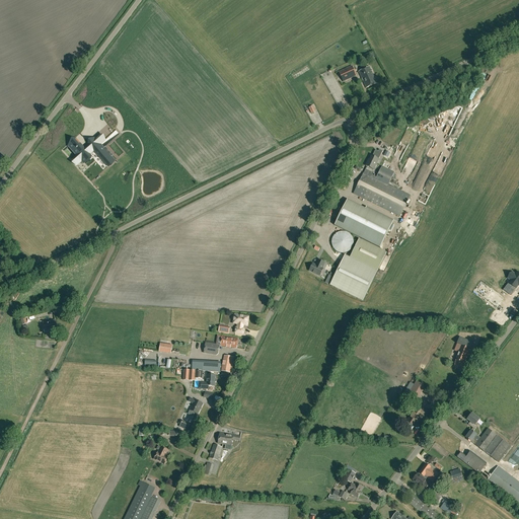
[(343,82),(356,76),(352,66),(339,72),(343,82)]
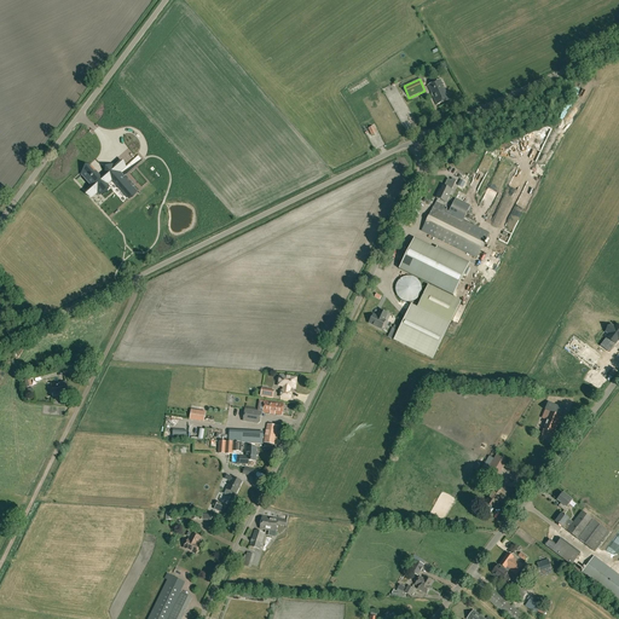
[(437,105),(450,99),(440,80),(428,86),(437,105)]
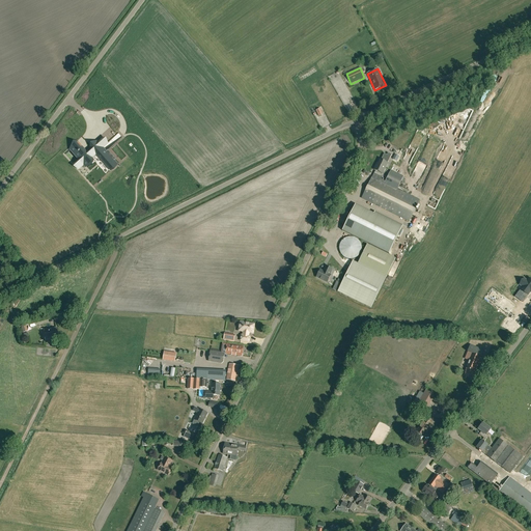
[(92,159),(90,158),(95,152),(111,170),(116,165),(113,162),(115,160),(108,150),(105,152),(96,142),(90,147),(91,148),(86,152),(82,148),(80,149),(76,144),(71,148),(86,166),(91,162),(90,161),(92,159)]
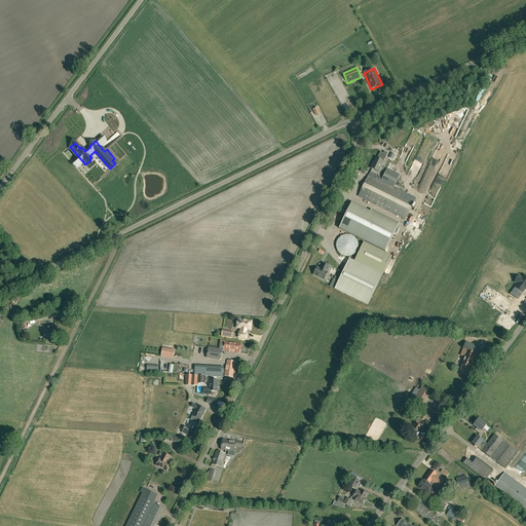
[(372,165),(379,168),(385,159),(378,155),(372,165)]
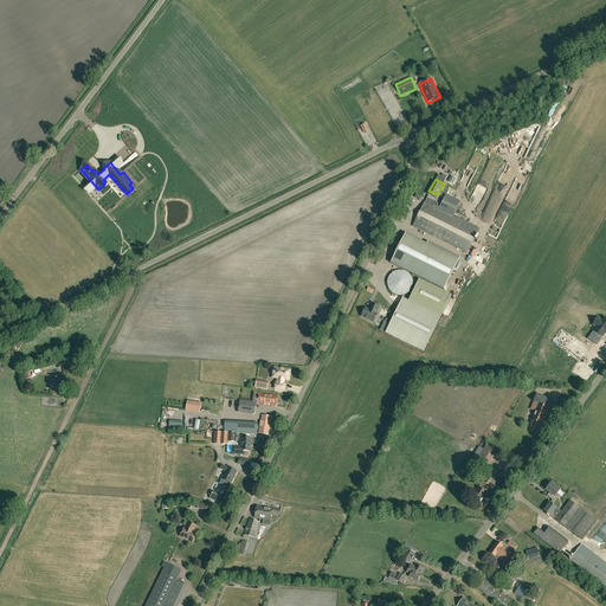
[(489,182),(478,180),(477,184),(479,185),(477,192),(485,194),(489,182)]
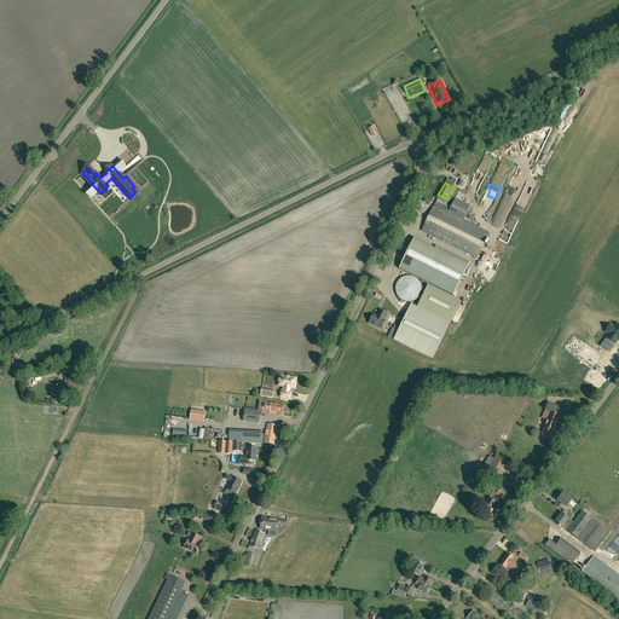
[(63,192),(64,190),(58,187),(55,196),(59,198),(61,195),(67,197),(69,195),(63,192)]
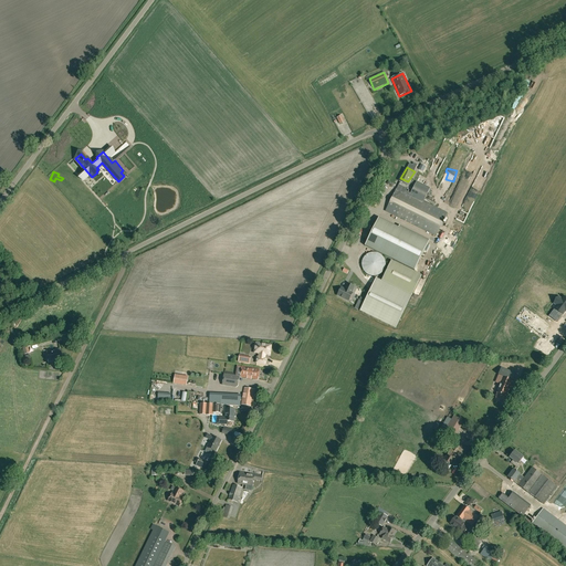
[(397,188),(386,211),(437,236),(448,213),(423,201),(430,188),(417,181),(410,194),(406,191),(405,191),(404,192),(397,188)]
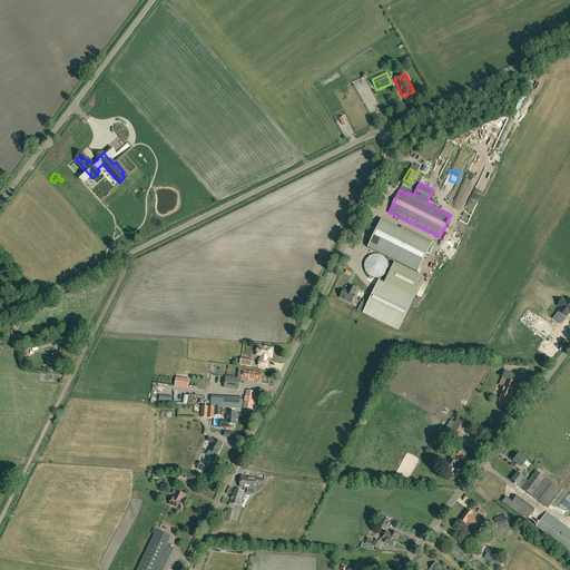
[(41,188),(49,194),(52,189),(43,184),(41,188)]
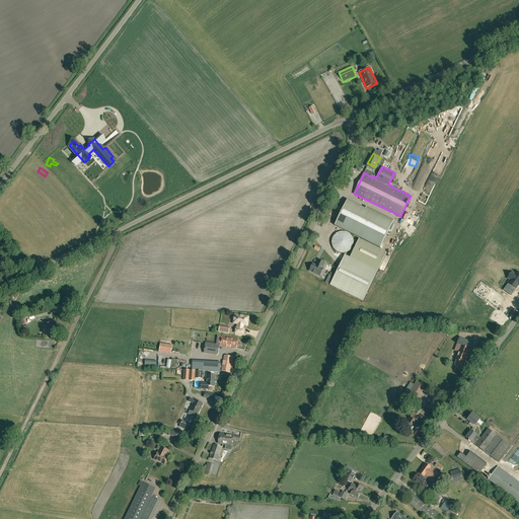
[(60,182),(63,180),(56,173),(54,175),(60,182)]
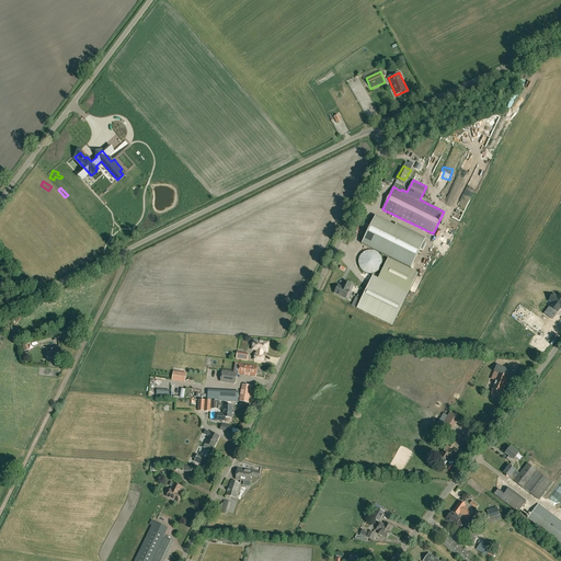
[(52,203),(55,206),(63,198),(59,195),(52,203)]
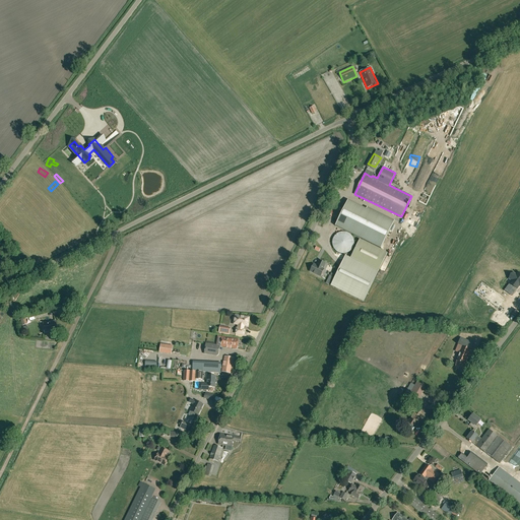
[(361,221),(367,209),(347,200),(335,225),(381,249),(388,236),(361,221)]
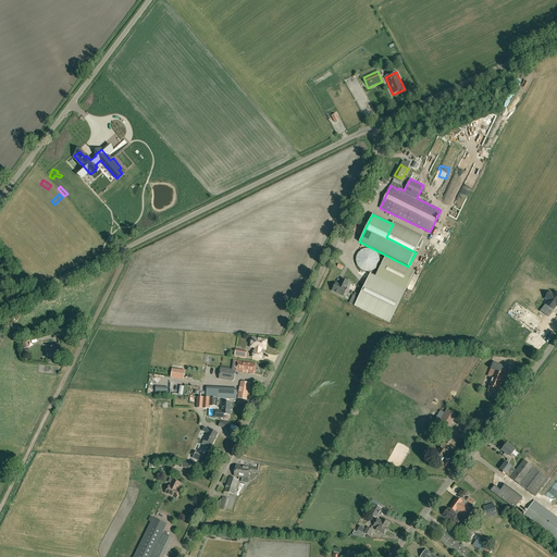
[(356,257),(356,260),(356,263),(357,265),(359,269),(361,271),(364,271),(368,272),(371,271),(373,271),(375,269),(378,265),(379,263),(380,260),(379,257),(378,255),(375,251),(373,250),(371,249),(368,248),(364,249),(361,250),(359,251),(357,255),(356,257)]
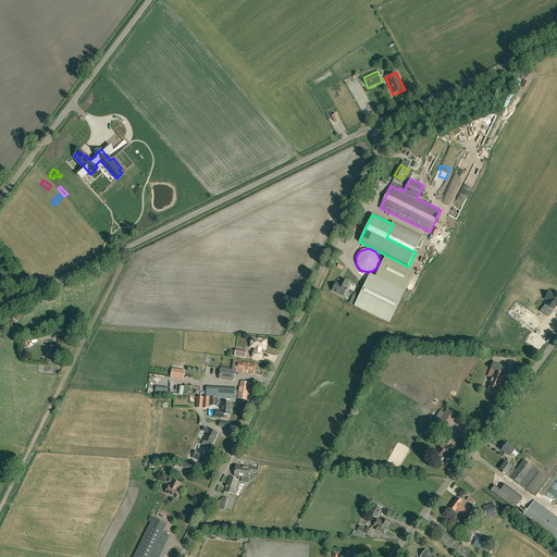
[(385,256),(375,276),(370,273),(355,306),(390,323),(415,271),(385,256)]
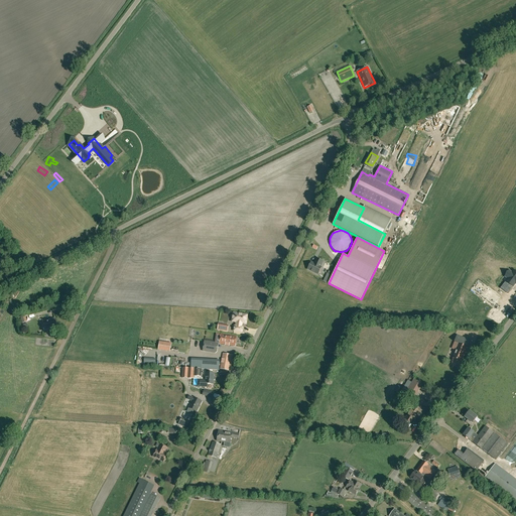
[(323,261),(317,258),(314,264),(311,262),(307,269),(318,274),(321,267),(320,267),(323,261)]
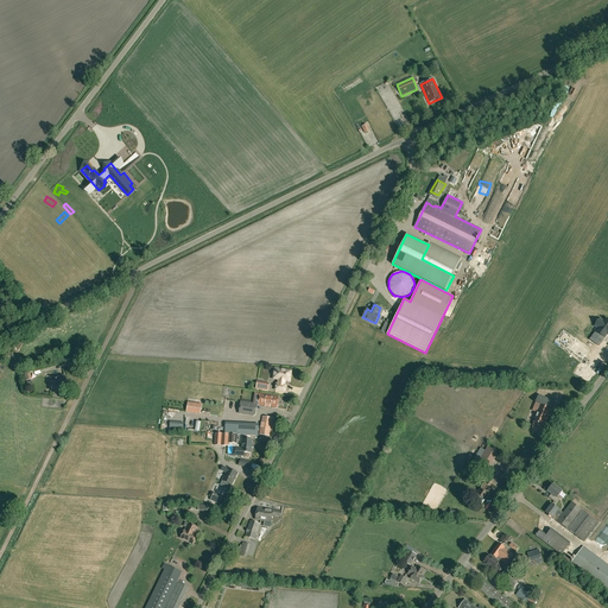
[(599,329),(591,339),(595,342),(601,335),(605,337),(607,334),(607,333),(607,320),(606,318),(603,322),(600,318),(595,325),(599,329)]
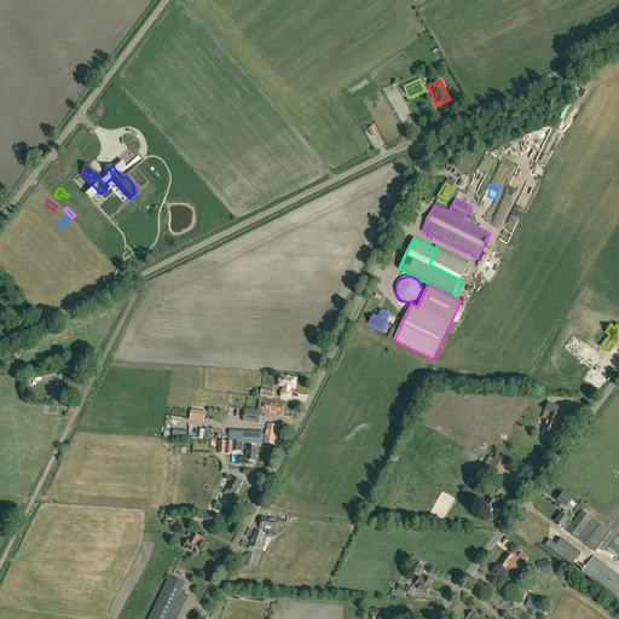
[(578,356),(591,365),(599,356),(585,346),(578,356)]
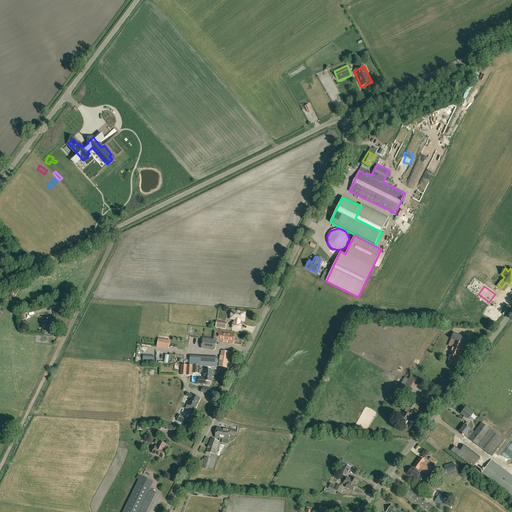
[(239,324),(240,320),(244,321),(245,313),(235,311),(236,310),(232,310),(231,310),(230,317),(232,317),(232,319),(234,320),(234,323),(233,323),(232,328),(240,329),(241,324),(239,324)]
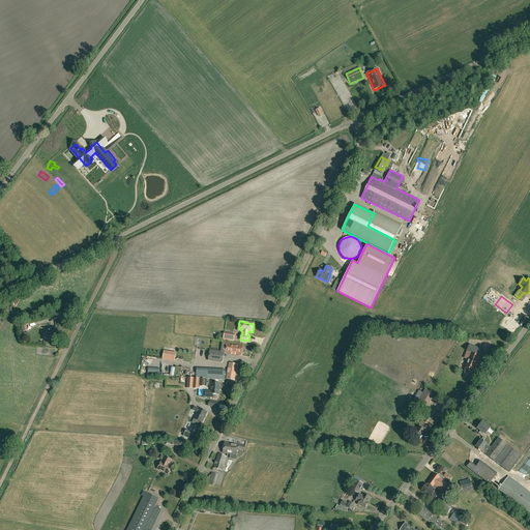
[(45,340),(58,337),(56,326),(43,328),(45,340)]
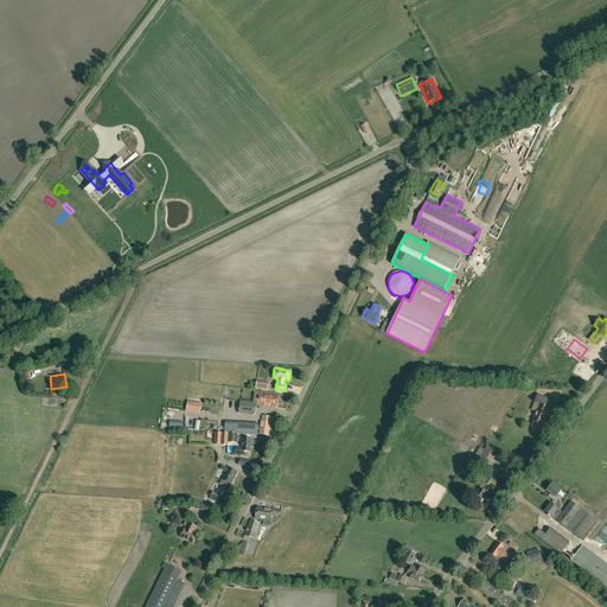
[(276,407),(279,396),(260,393),(259,404),(257,404),(276,407)]
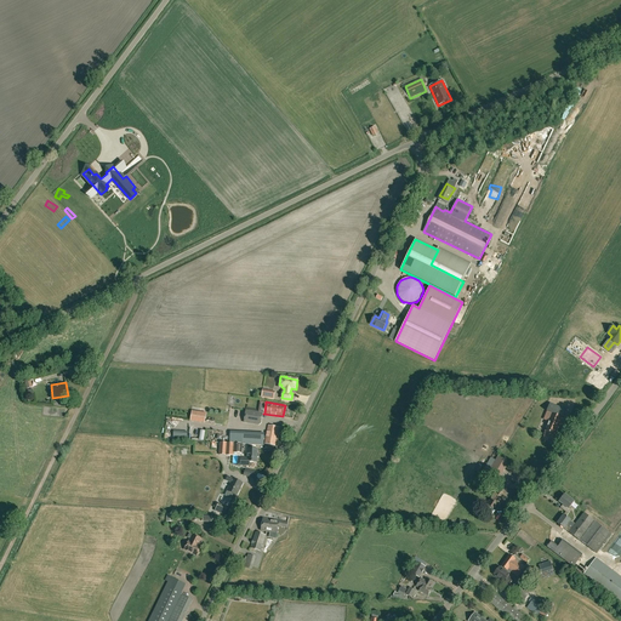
[(567,410),(551,404),(550,404),(543,420),(548,422),(543,437),(553,440),(559,425),(562,417),(563,417),(567,410)]
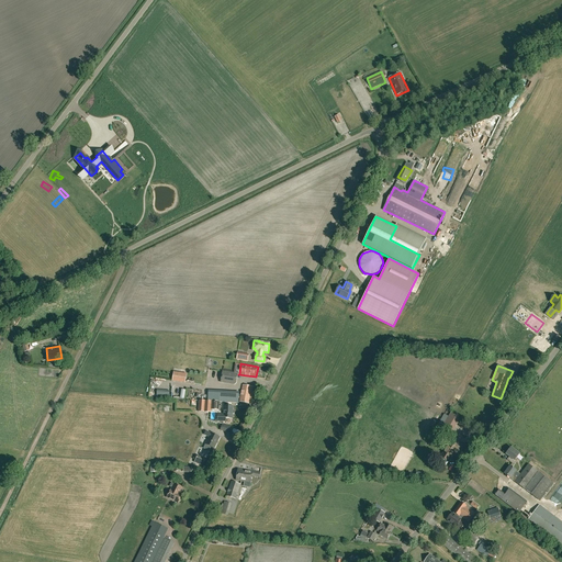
[(239,374),(234,373),(223,371),(221,382),(237,384),(238,374),(239,374)]
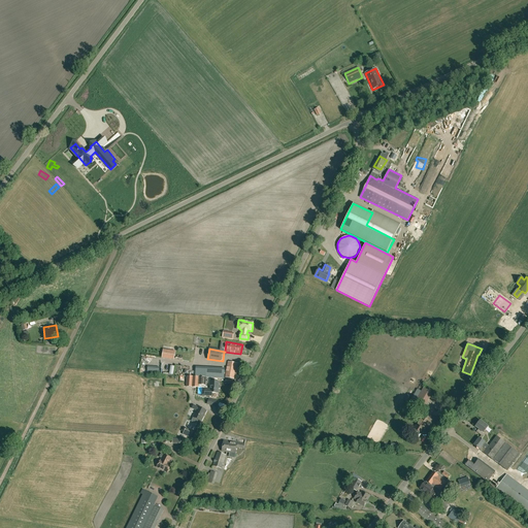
[(236,375),(238,364),(228,362),(225,377),(233,378),(234,375),(236,375)]
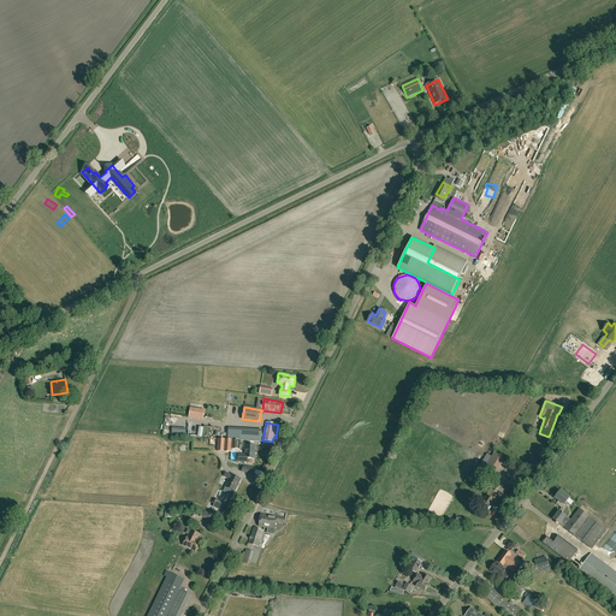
[(240,440),(261,442),(262,432),(241,431),(240,440)]
